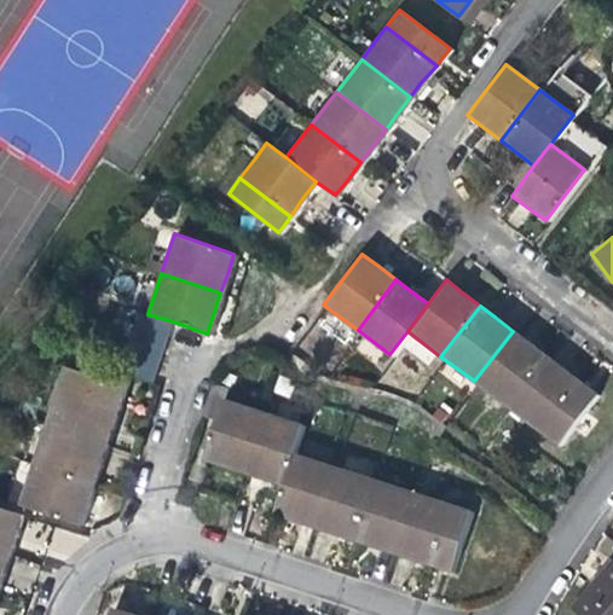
[(158,350),(169,320),(148,314),(136,311),(126,338),(158,350)]
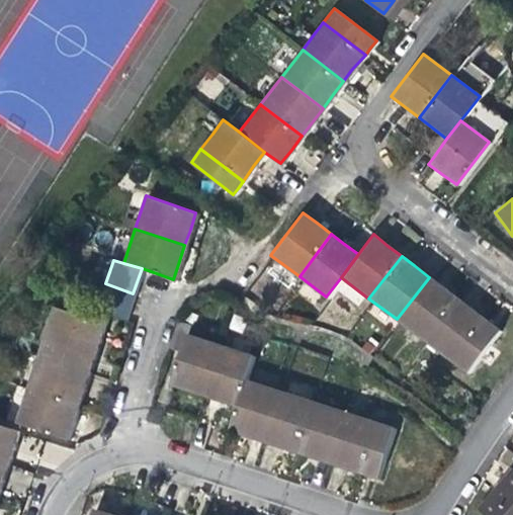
[(442,287),(429,277),(397,319),(424,340),(456,297),(442,287)]
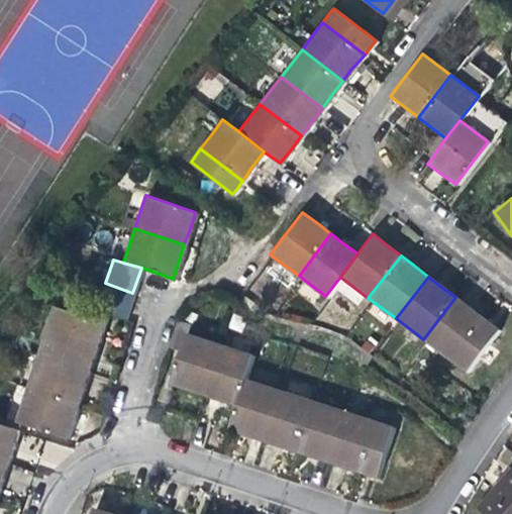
[(124,318),(132,293),(105,283),(97,310),(124,318)]
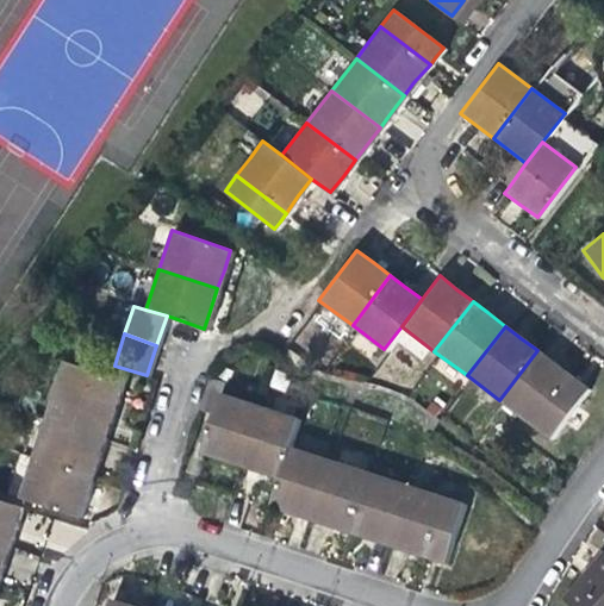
[(548,358),(537,350),(499,400),(517,413),(531,425),(570,375),(548,358)]
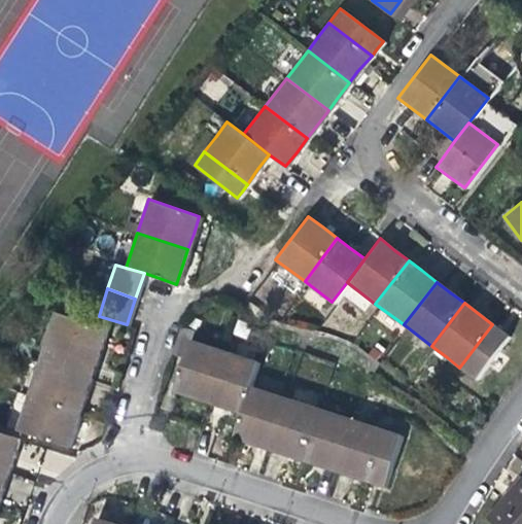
[(55,312),(38,361),(90,378),(97,354),(105,328),(95,325),(55,312)]
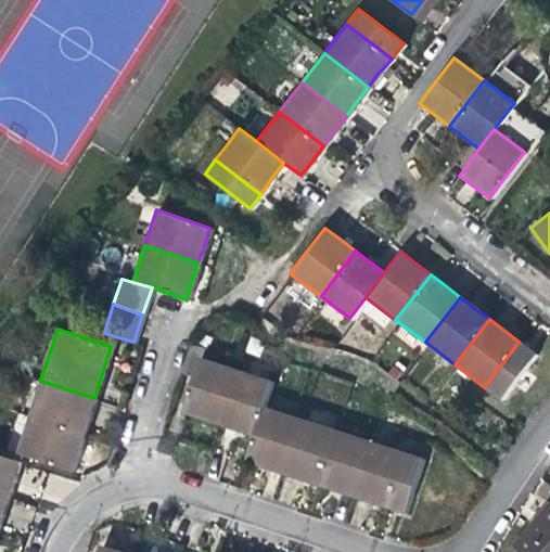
[(192,374),(197,357),(201,346),(188,342),(178,370),(192,374)]
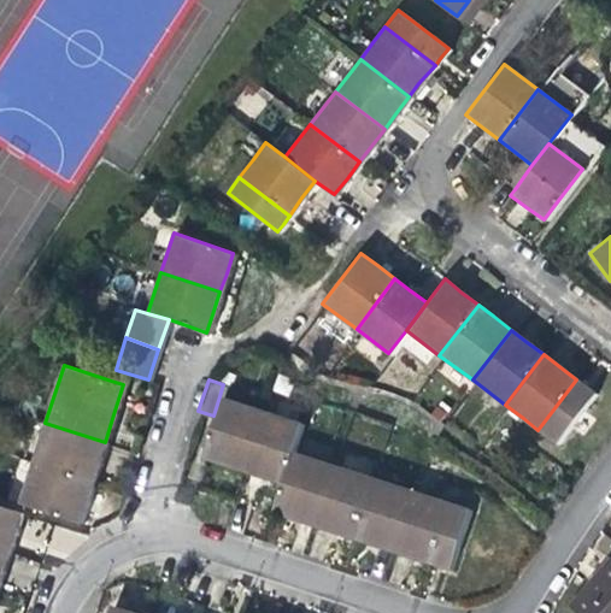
[(586,385),(576,379),(538,430),(554,442),(593,392),(586,385)]
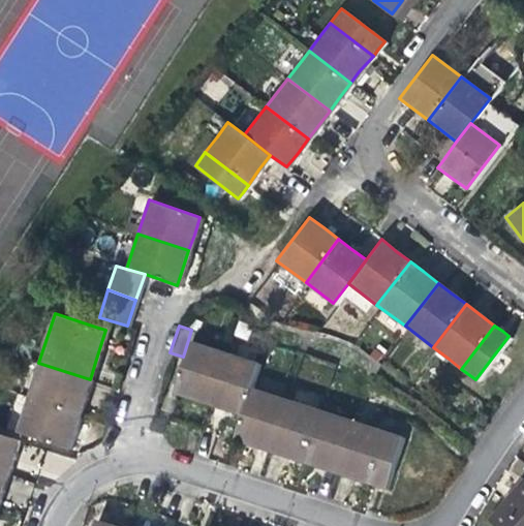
[(223,351),(188,340),(183,357),(172,392),(191,399),(206,403),(223,351)]
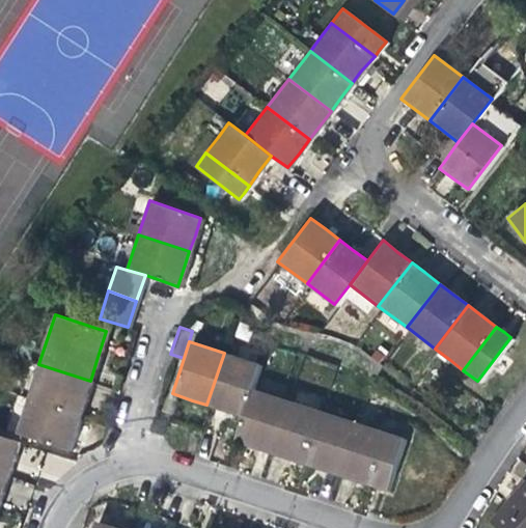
[(223,411),(242,417),(250,388),(258,364),(224,353),(206,405),(223,411)]
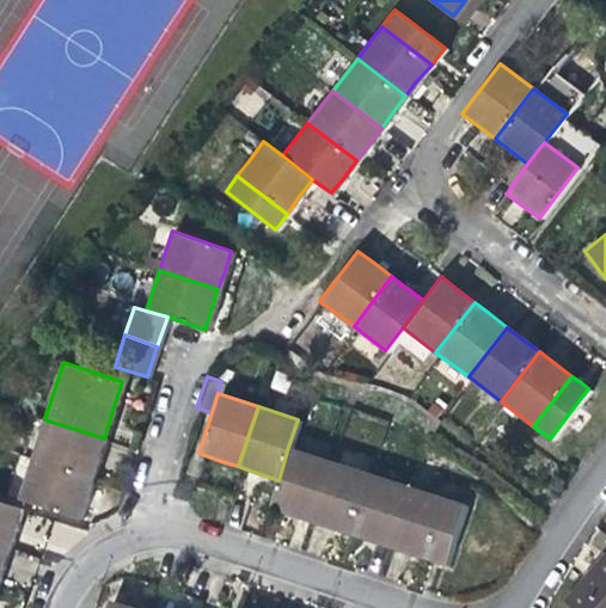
[(44,419),(31,459),(92,478),(98,460),(104,438),(44,419)]
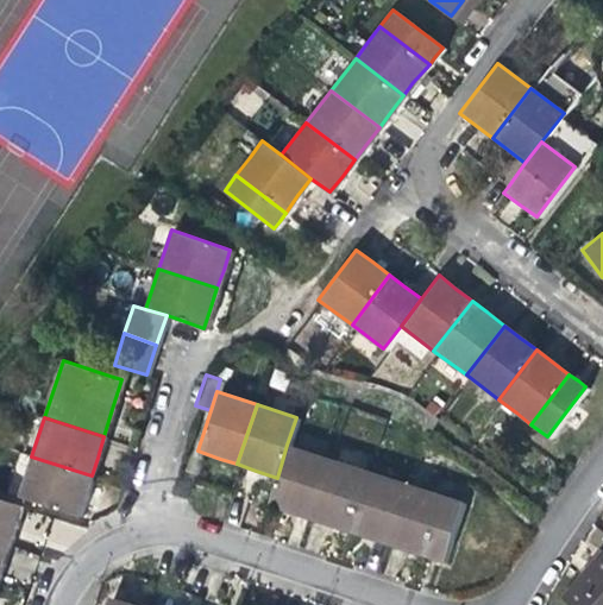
[(283,510),(307,518),(326,458),(287,445),(277,478),(268,506),(283,510)]
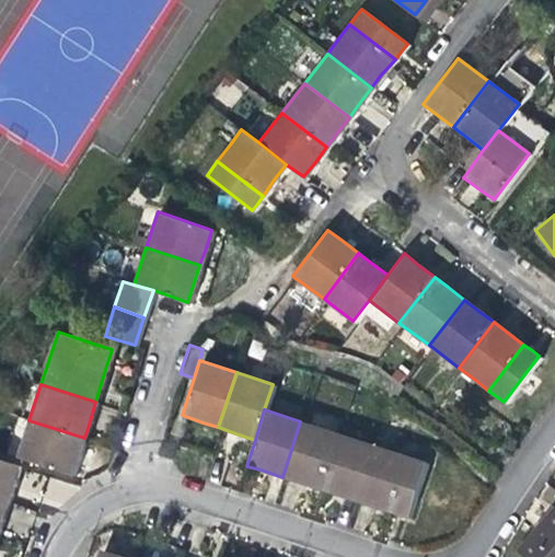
[(29,420),(16,456),(71,475),(78,456),(84,438),(29,420)]
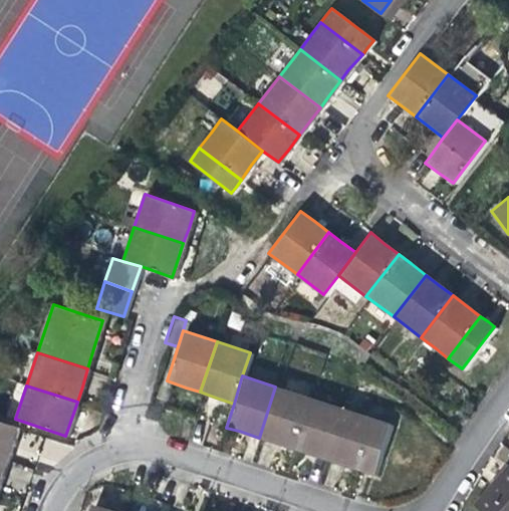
[(273,442),(291,448),(308,398),(275,387),(259,438),(273,442)]
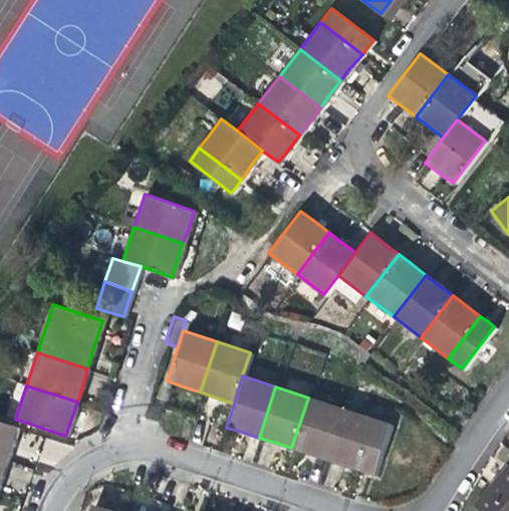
[(311,454),(323,459),(340,409),(308,398),(291,448),(311,454)]
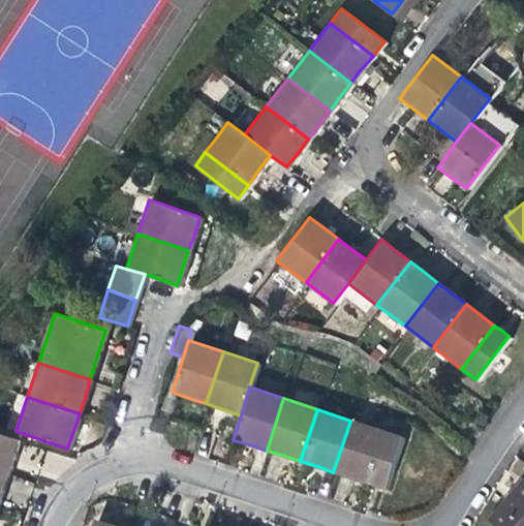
[(344,475),(367,483),(383,431),(367,426),(350,421),(333,472),(344,475)]
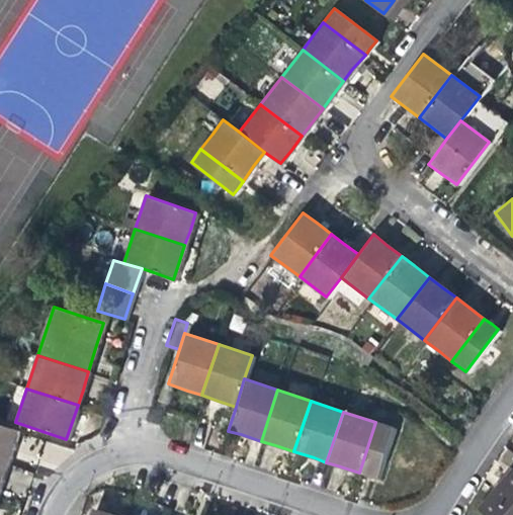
[(392,427),(375,422),(359,473),(367,476),(375,478),(392,427)]
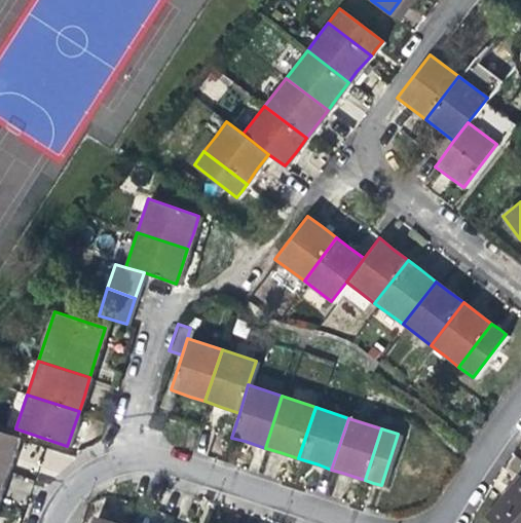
[(10,456),(16,437),(0,432),(0,468),(6,471),(10,456)]
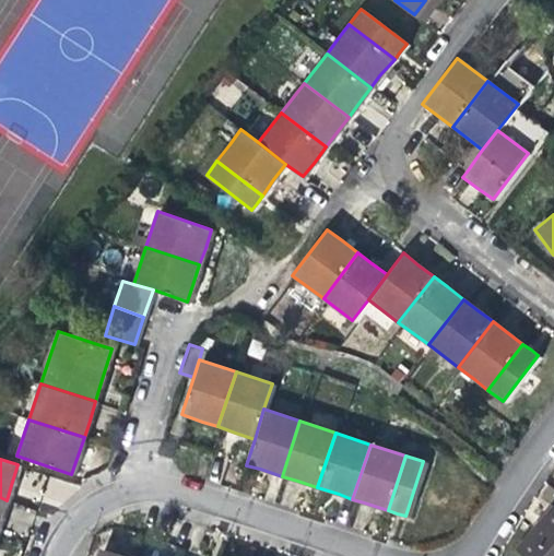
[(520,555),(553,555),(553,508),(550,505),(531,527),(513,548),(520,555)]
